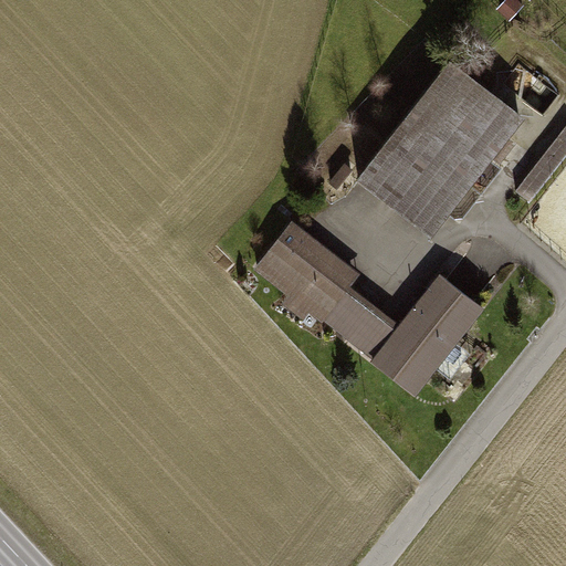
[(450,60),(359,176),(429,230),(459,192),(461,195),(469,185),(467,182),(520,114),(450,60)]
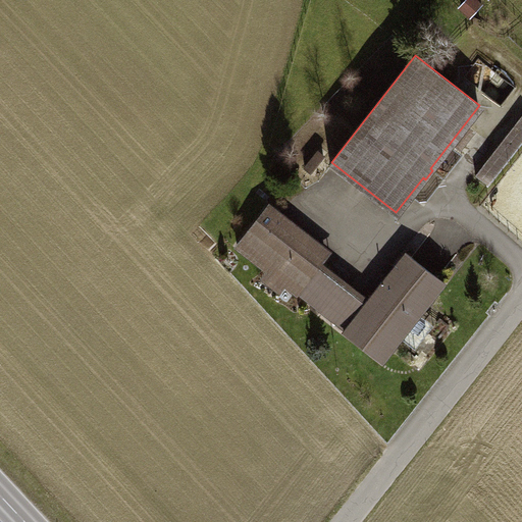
[(521,115),(476,175),(489,186),(521,143),(521,115)]
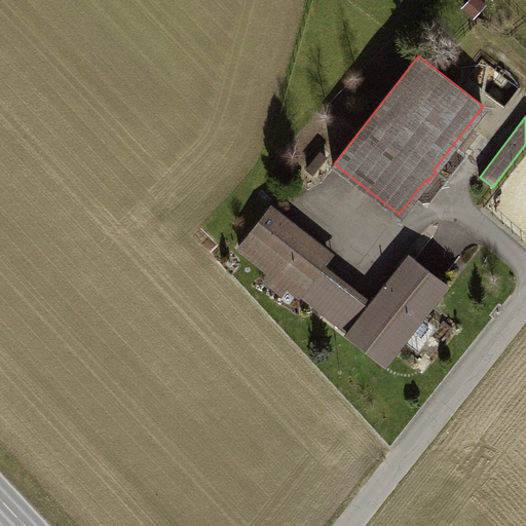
[(240,249),(326,314),(346,289),(322,269),(330,260),(268,213),(240,249)]
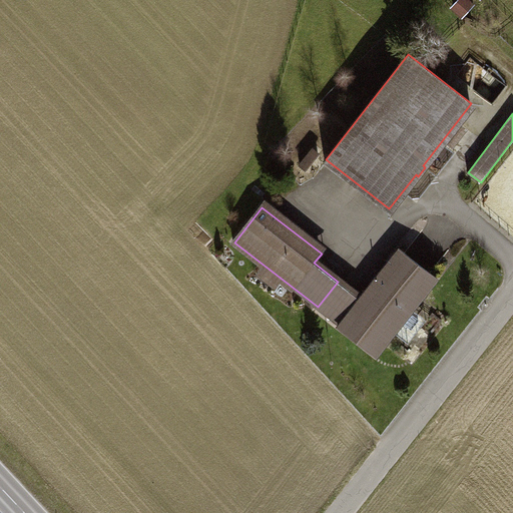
[(400,248),(362,300),(342,325),(340,327),(377,356),(437,278),(400,248)]
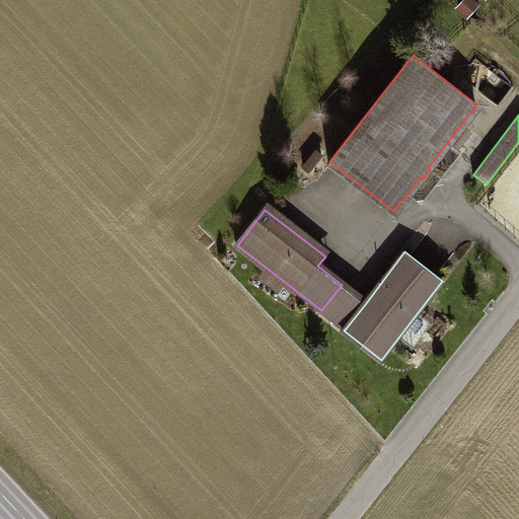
[(321,310),(346,328),(366,303),(342,285),(321,310)]
